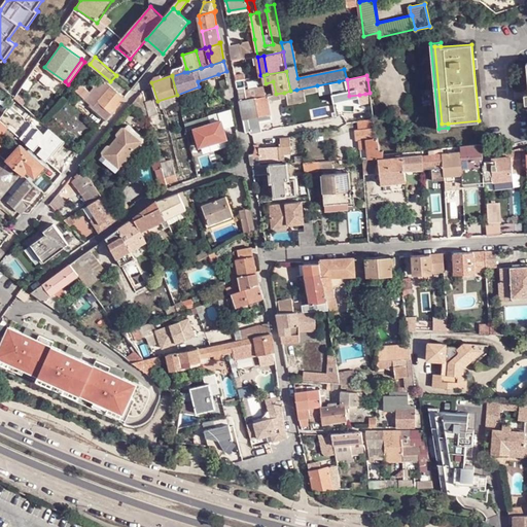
[(102,103),(113,113),(126,98),(105,80),(94,93),(84,84),(79,91),(89,99),(92,102),(98,107),(102,103)]
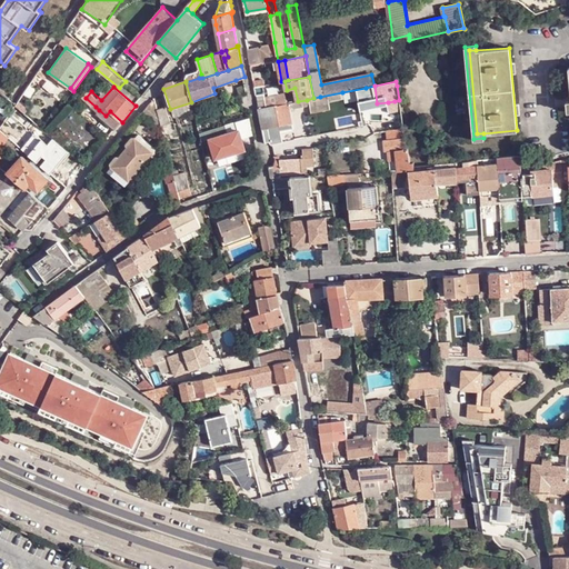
[(367,93),(366,88),(342,92),(345,99),(362,95),(367,93)]
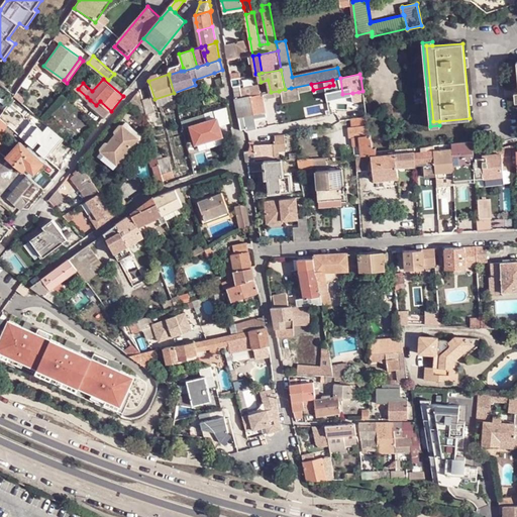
[(313,90),(311,84),(291,88),(292,93),(301,92),(313,90)]
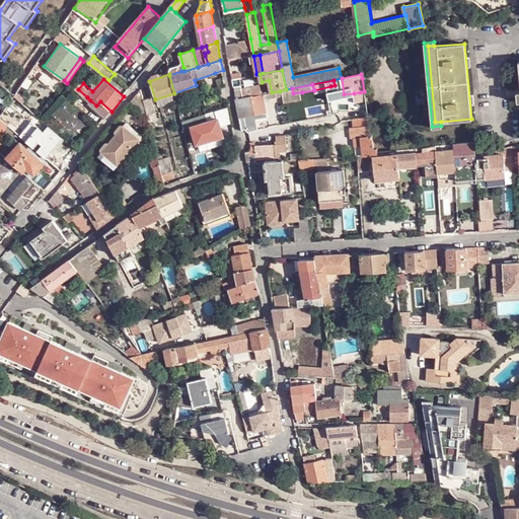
[(252,88),(234,92),(235,99),(236,99),(243,98),(242,93),(253,90),(252,88)]
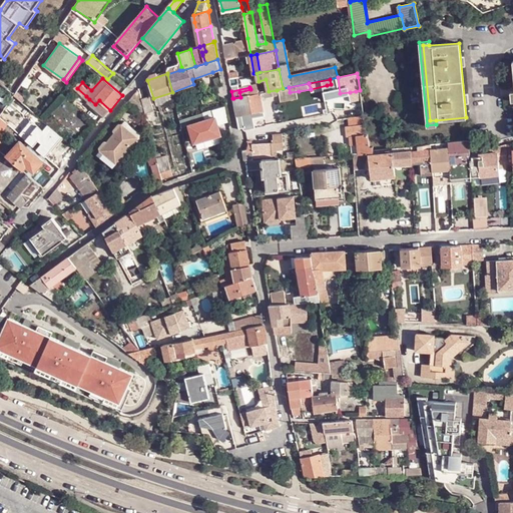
[(290,92),(289,87),(283,88),(277,90),(278,95),(281,94),(290,92)]
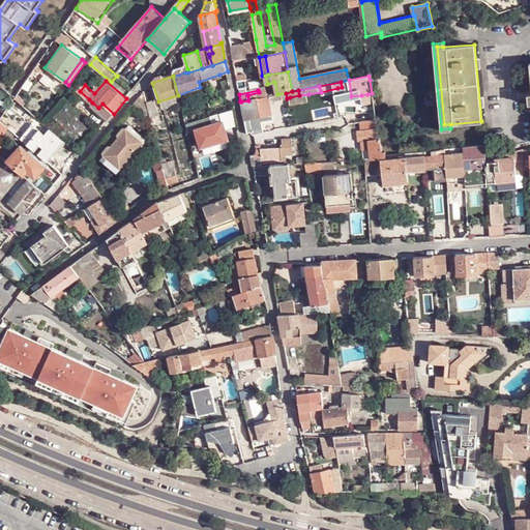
[(248,100),(269,96),(268,91),(259,92),(247,95),(248,100)]
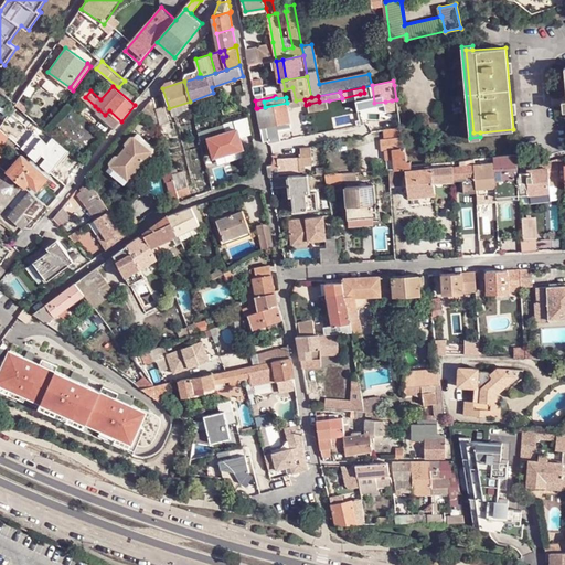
[(306,105),(305,99),(296,100),(287,103),(288,107),(292,106),(292,108),(306,105)]
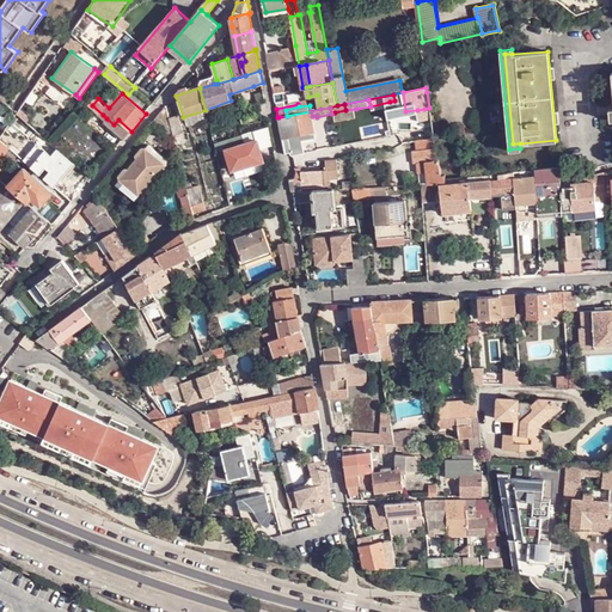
[(356,109),(346,110),(335,112),(337,121),(357,117),(356,109)]
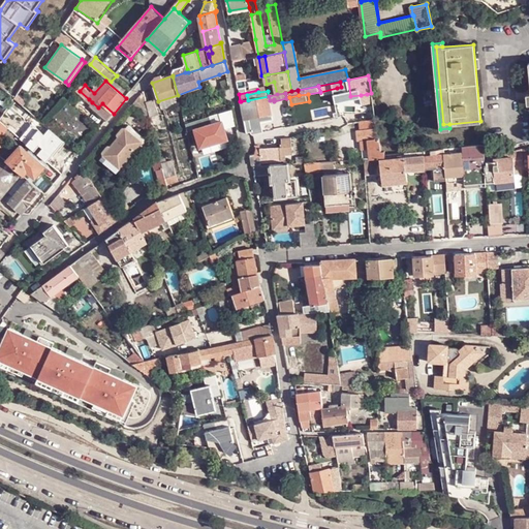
[(146,98),(141,95),(132,104),(148,118),(150,116),(146,100),(146,98)]
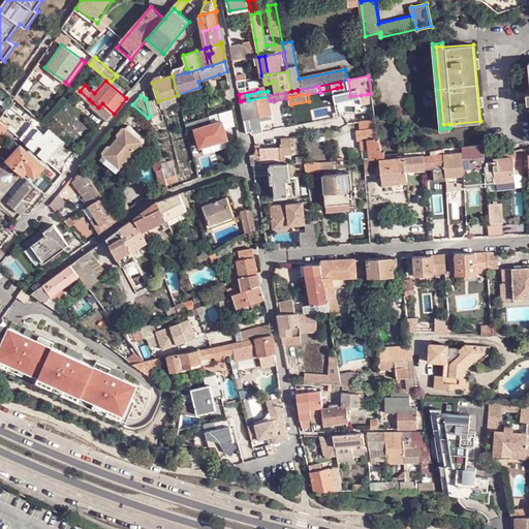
[(270,100),(269,96),(248,100),(241,101),(240,101),(244,119),(272,115),(270,100)]
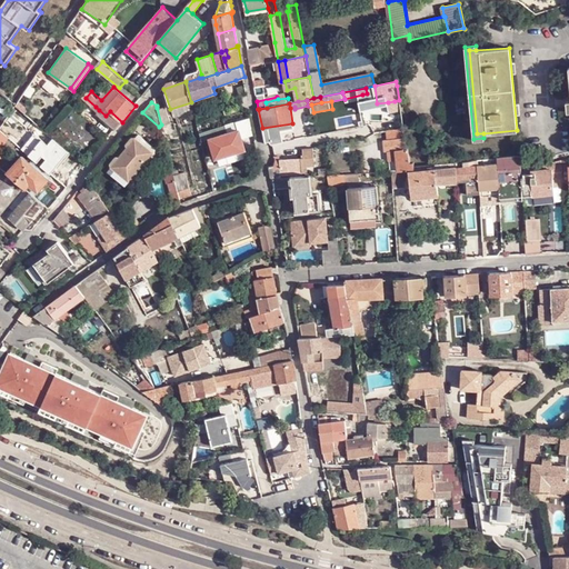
[(165,107),(157,108),(161,125),(161,126),(170,122),(165,107)]
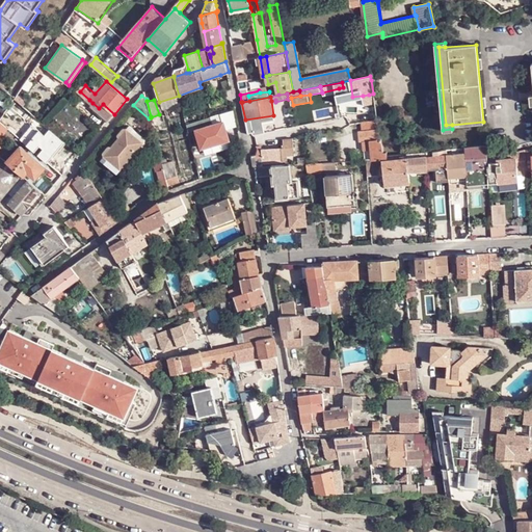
[(97,110),(109,121),(114,114),(103,104),(99,108),(97,110)]
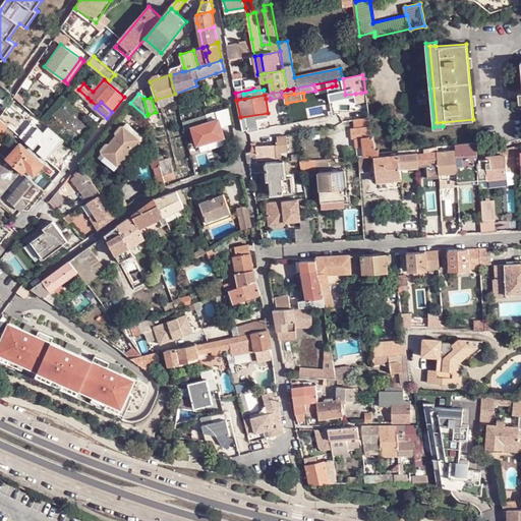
[(5,111),(0,117),(0,120),(7,126),(13,117),(5,111)]
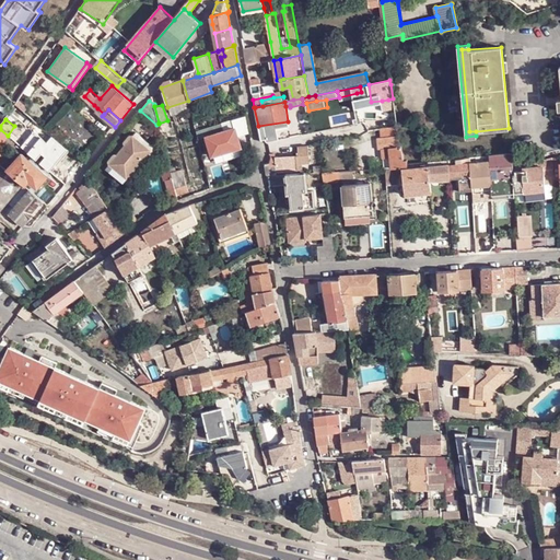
[(238,132),(248,131),(246,121),(240,123),(237,124),(238,132)]
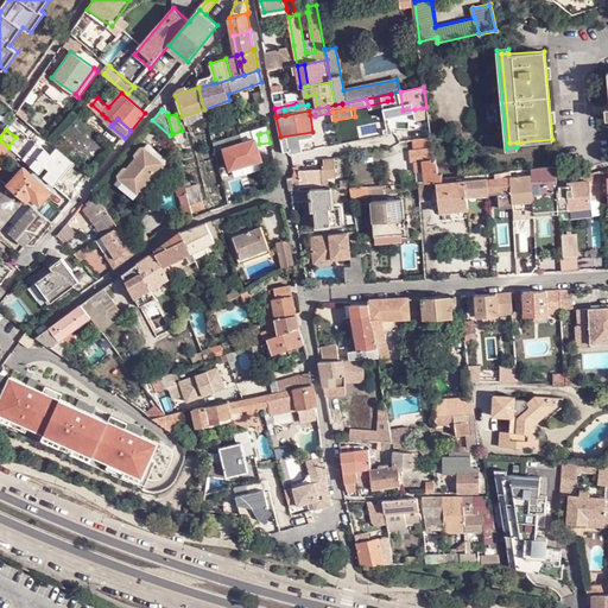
[(314,138),(312,132),(280,137),(283,153),(290,152),(289,143),(314,138)]
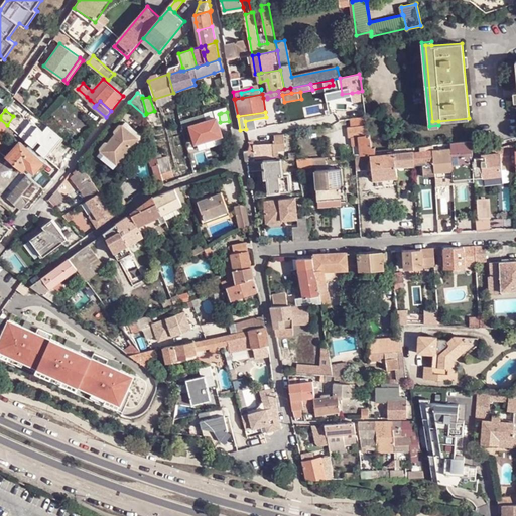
[(366,125),(365,116),(350,118),(351,127),(359,126),(366,125)]
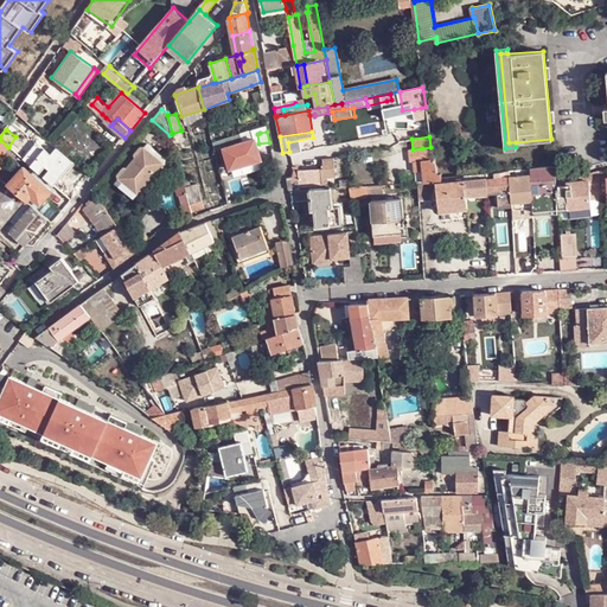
[(213,146),(216,155),(224,152),(231,173),(262,164),(256,142),(243,146),(241,138),(213,146)]
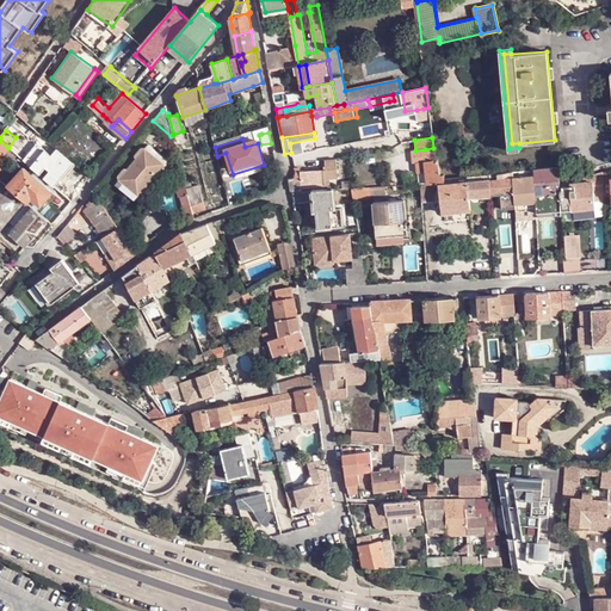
[(122,177),(117,184),(135,198),(147,184),(154,191),(165,177),(158,171),(168,159),(150,143),(146,149),(143,147),(139,154),(141,155),(129,170),(127,167),(121,176),(122,177)]
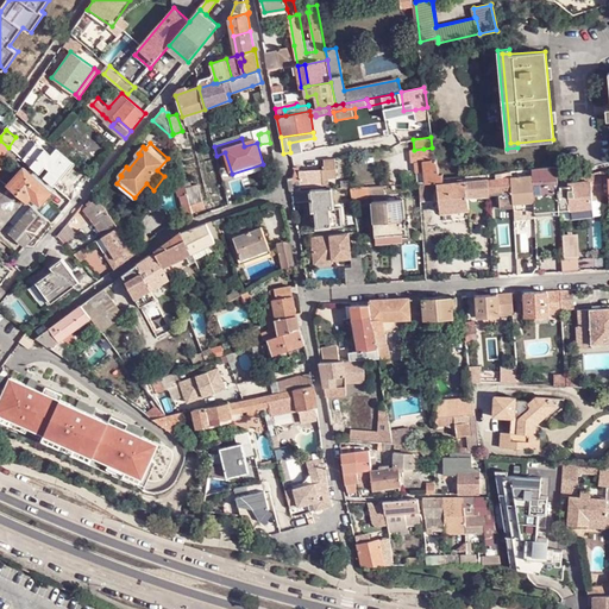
[(432,148),(424,149),(425,159),(426,159),(433,158),(432,148)]
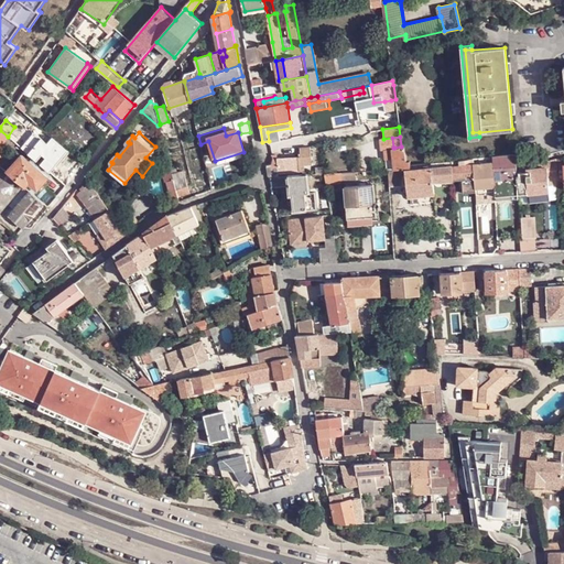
[(392,138),(383,139),(379,139),(380,150),(386,150),(386,149),(393,148),(392,138)]
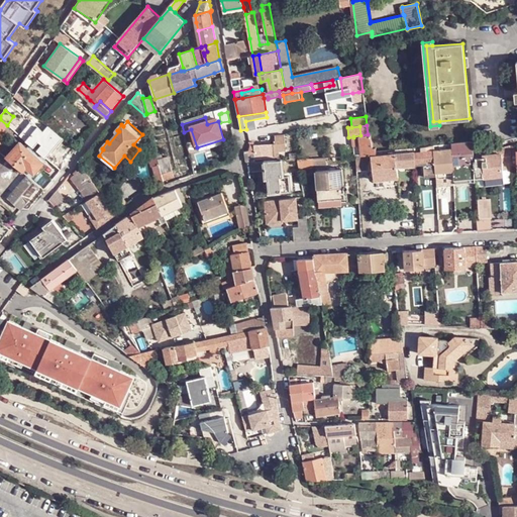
[(50,156),(62,141),(46,128),(35,142),(50,156)]
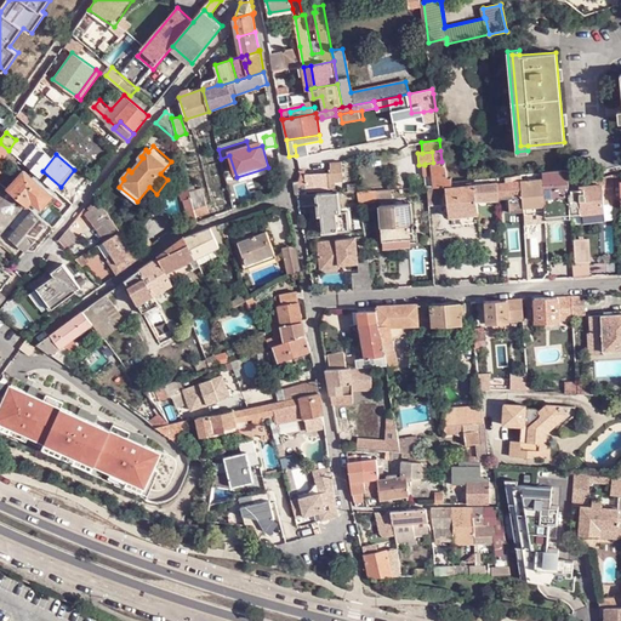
[(330,172),(342,171),(341,161),(330,161),(330,172)]
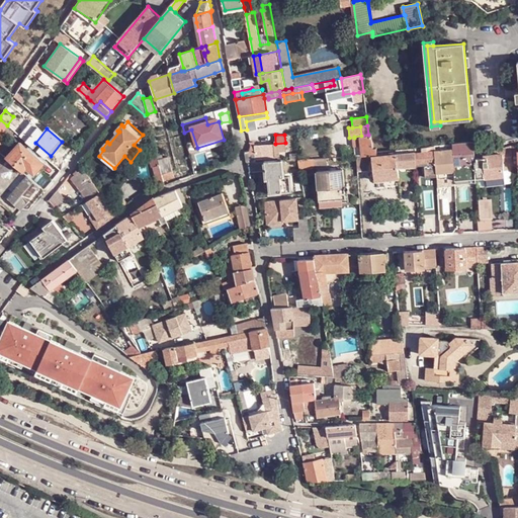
[(370,135),(368,135),(362,136),(363,145),(365,155),(366,155),(376,154),(376,152),(375,148),(372,149),(371,144),(370,135)]
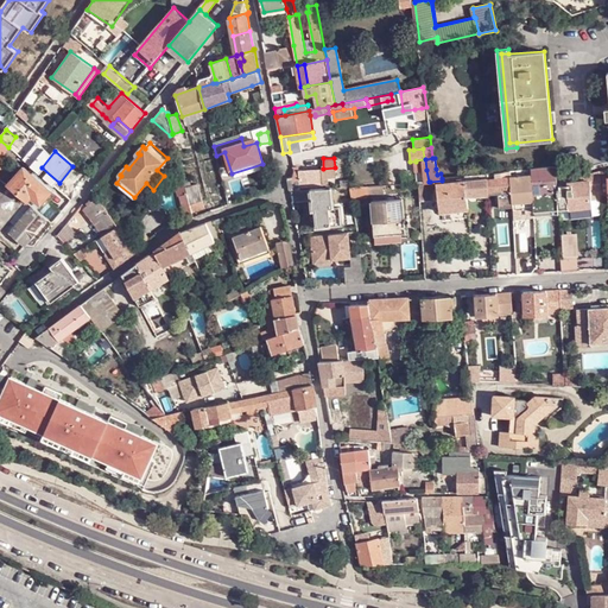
[(416,160),(416,162),(417,171),(418,171),(426,170),(425,159),(424,159),(416,160)]
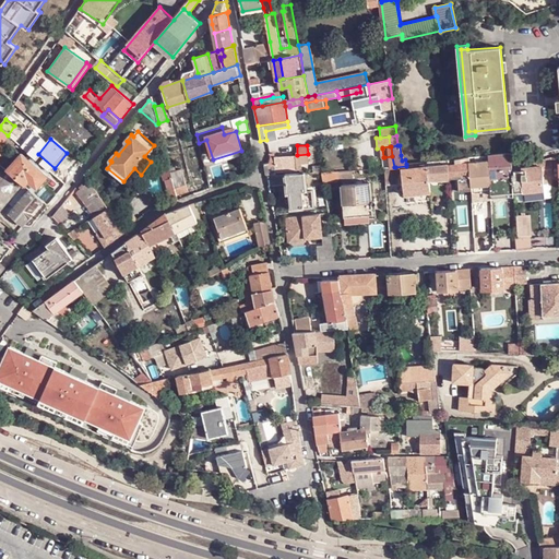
[(503,154),(502,154),(503,170),(504,170),(512,168),(512,153),(503,154)]
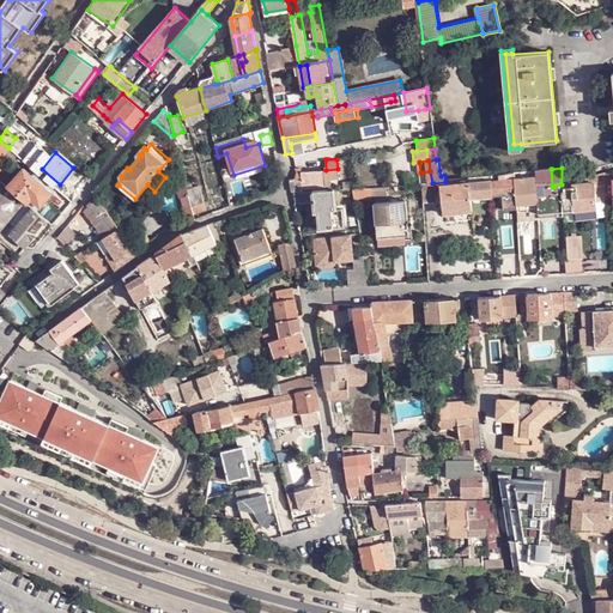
[(23,171),(16,180),(25,187),(35,177),(30,173),(25,169),(23,171)]
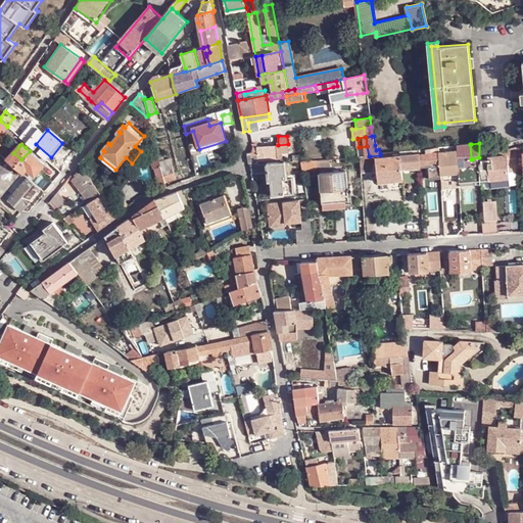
[(278,145),(279,159),(282,159),(282,153),(289,152),(288,144),(278,145)]
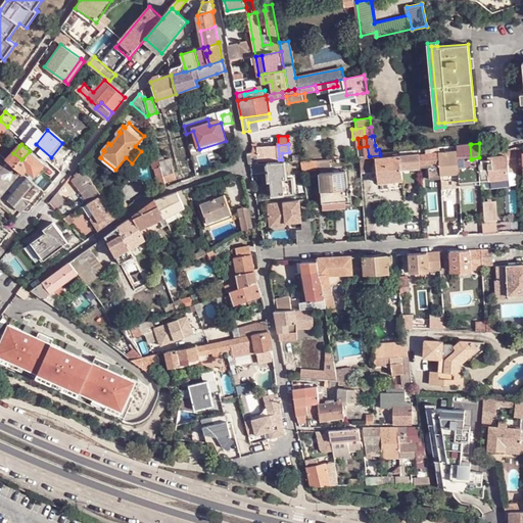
[(470,144),(457,145),(458,150),(459,163),(472,161),(472,159),(471,159),(470,144)]
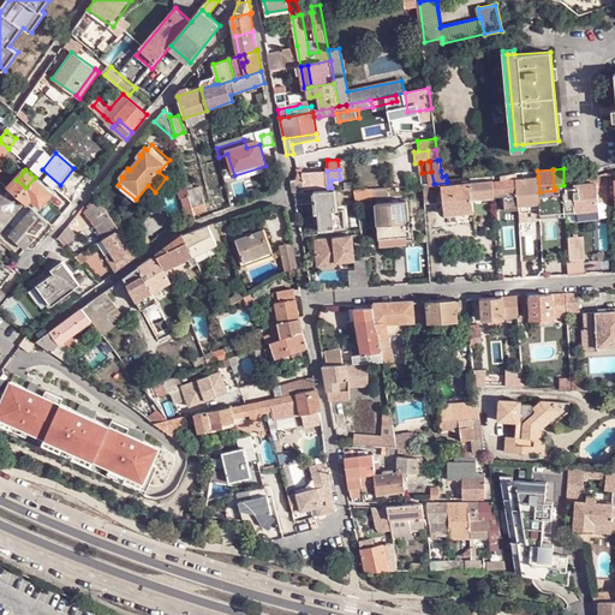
[(304,189),(328,187),(327,171),(302,172),(297,173),(296,175),(291,180),(293,193),(300,192),(302,192),(304,192),(304,189)]
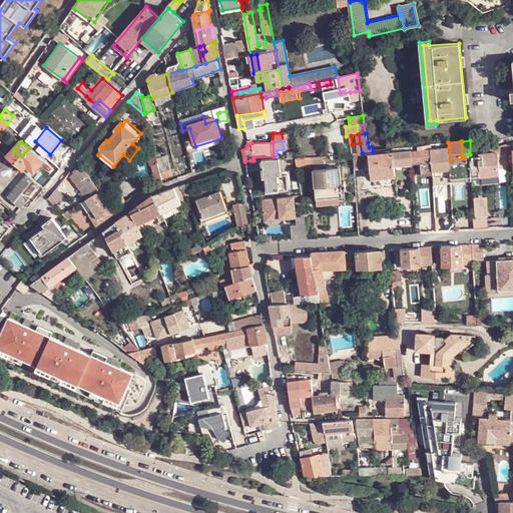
[(362,153),(360,143),(353,144),(353,153),(362,153)]
